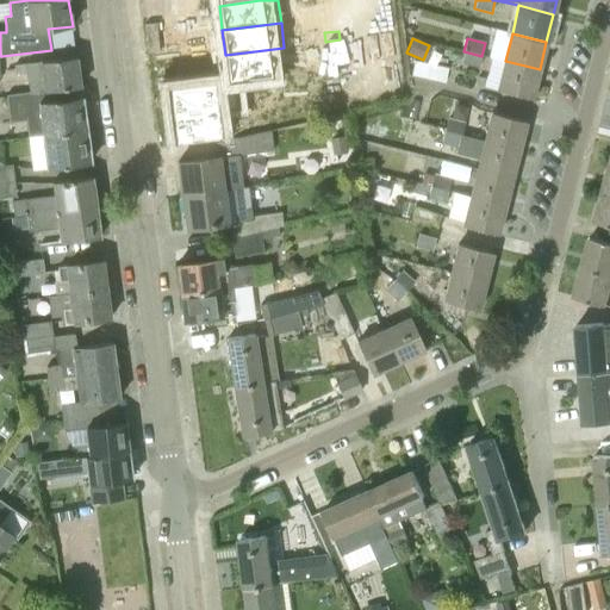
[(341,49),(340,39),(325,42),(327,51),(341,49)]
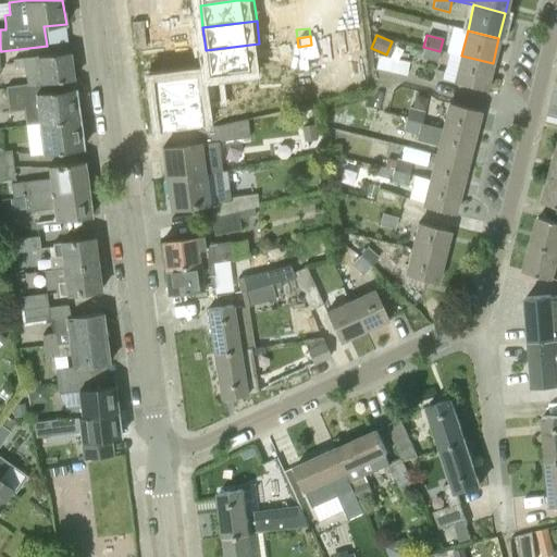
[(259,44),(206,50),(210,74),(262,66),(259,44)]
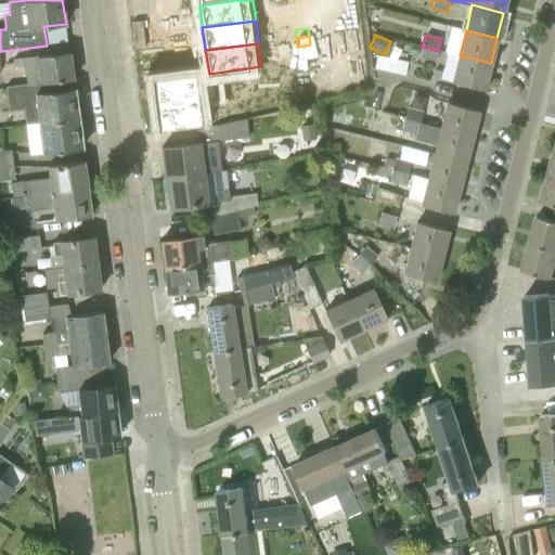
[(422,47),(420,59),(435,63),(438,51),(422,47)]
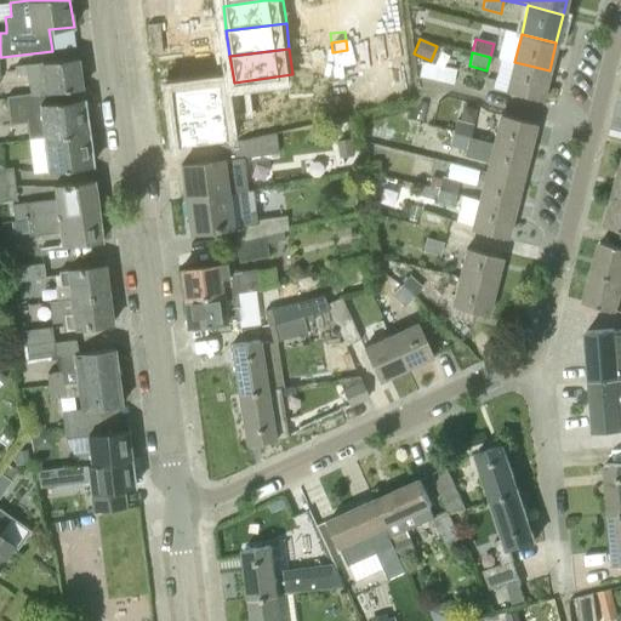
[(507,86),(513,57),(505,56),(500,85),(507,86)]
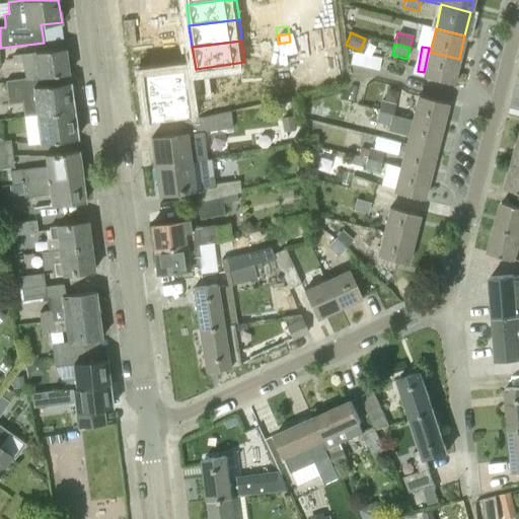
[(9,82),(27,80),(27,79),(69,74),(65,49),(12,55),(14,63),(23,62),(26,79),(8,82),(9,82)]
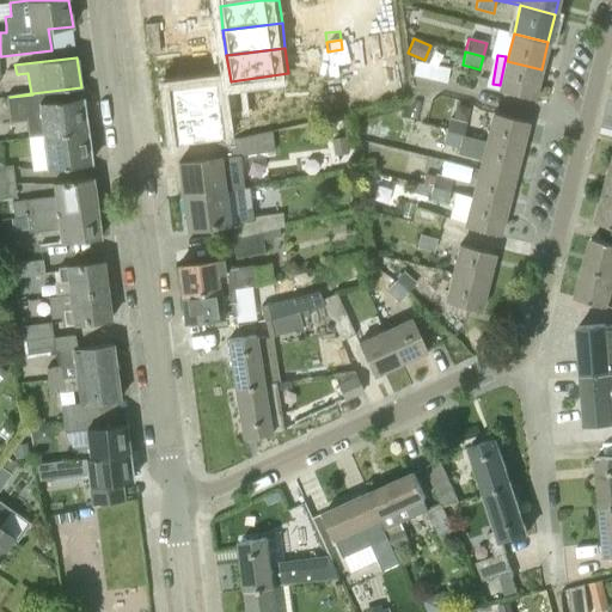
[(533,99),(542,69),(507,61),(500,90),(533,99)]
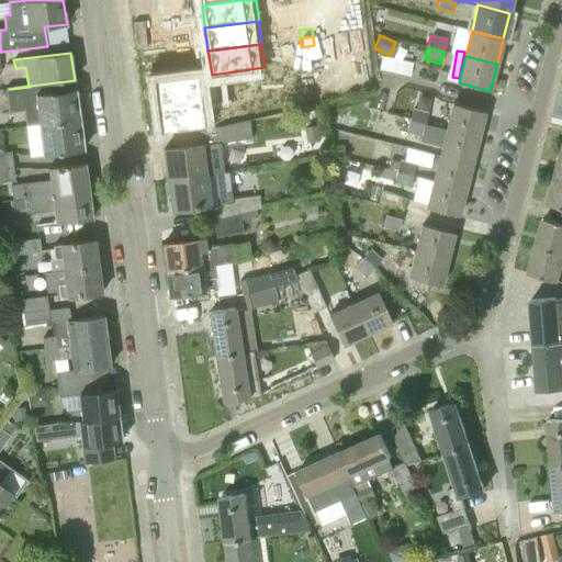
[(408,77),(412,64),(385,58),(382,71),(408,77)]
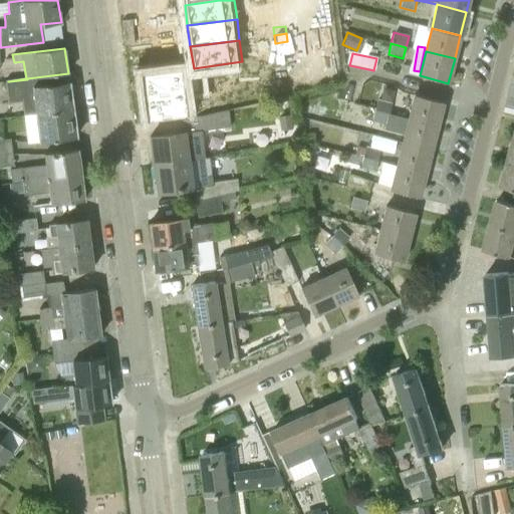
[(183,91),(180,69),(144,74),(147,95),(183,91)]
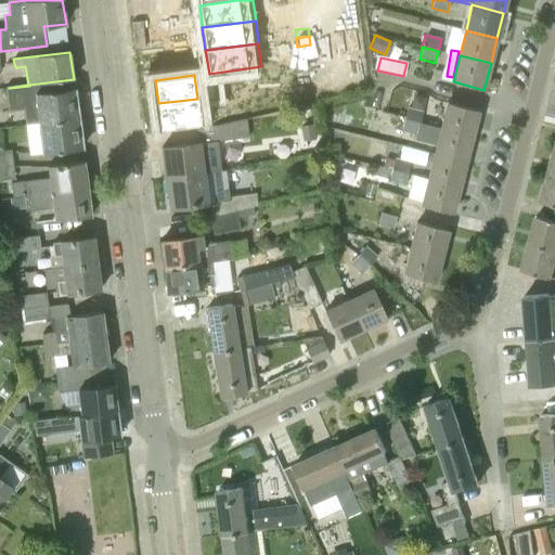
[(315,82),(314,75),(302,76),(304,85),(315,82)]
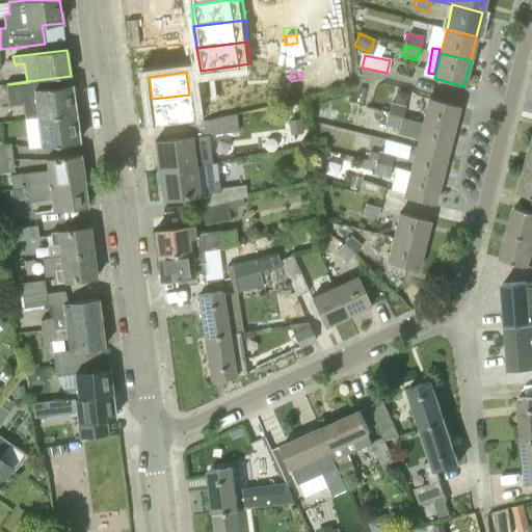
[(304,95),(302,79),(291,81),(292,97),(304,95)]
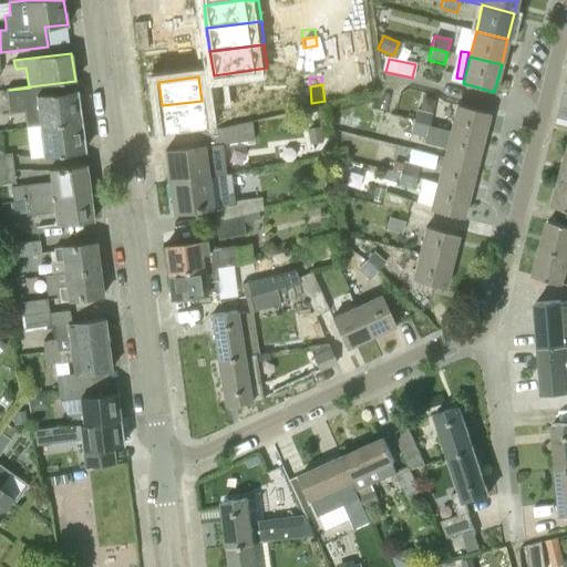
[(41,126),(80,121),(80,117),(80,114),(80,107),(78,105),(75,90),(32,95),(30,88),(10,90),(12,113),(39,110),(41,126)]
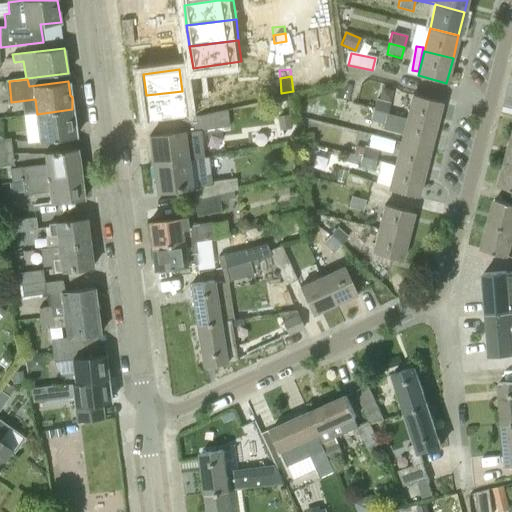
[(195,90),(182,91),(146,96),(149,117),(198,110),(195,90)]
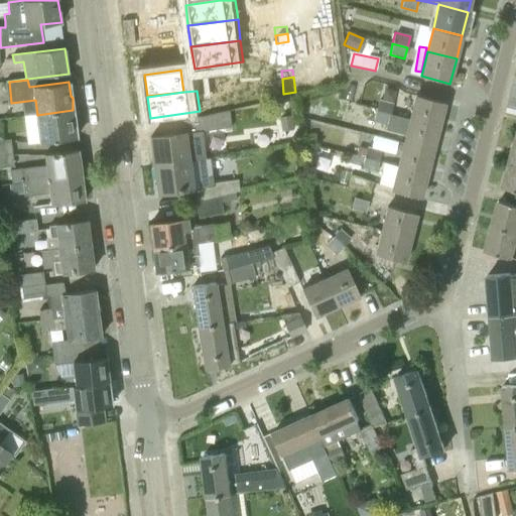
[(410,120),(438,127),(445,103),(416,95),(410,120)]
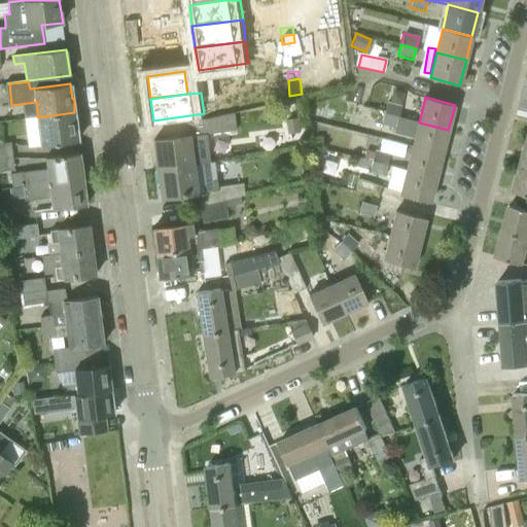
[(384,113),(398,117),(401,106),(386,103),(384,113)]
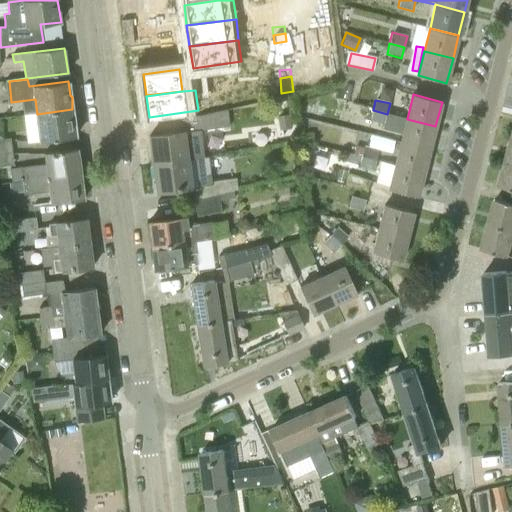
[(72,109),(37,114),(41,141),(75,137),(74,122),(75,120),(74,114),(72,112),(72,109)]
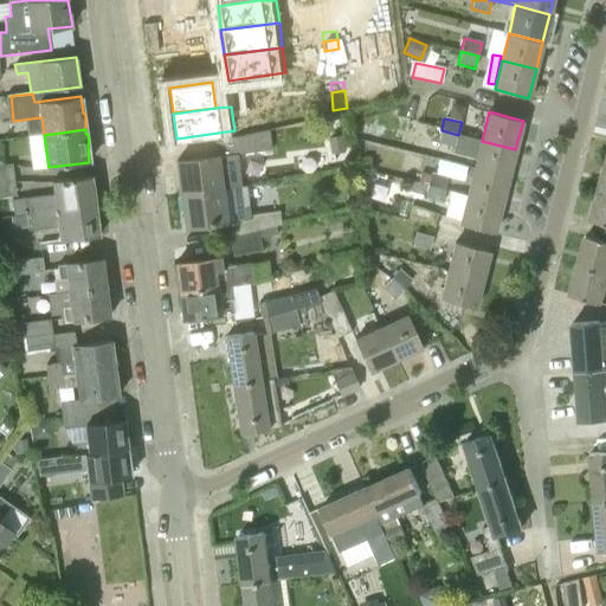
[(262,133),(231,140),(233,155),(271,149),(269,130),(262,133)]
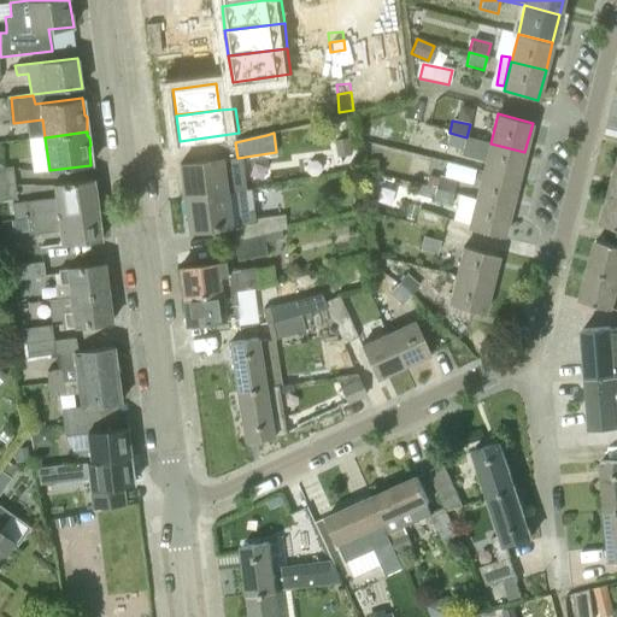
[(466,137),(450,133),(446,146),(462,151),(460,157),(485,163),(483,171),(518,180),(524,152),(491,144),(466,137)]
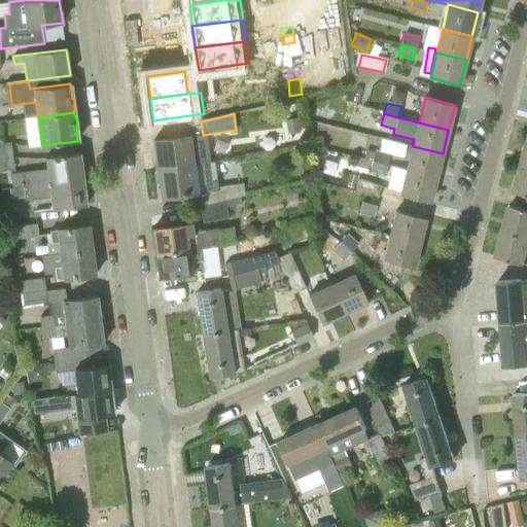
[(296,117),(284,119),(287,134),(299,132),(296,117)]
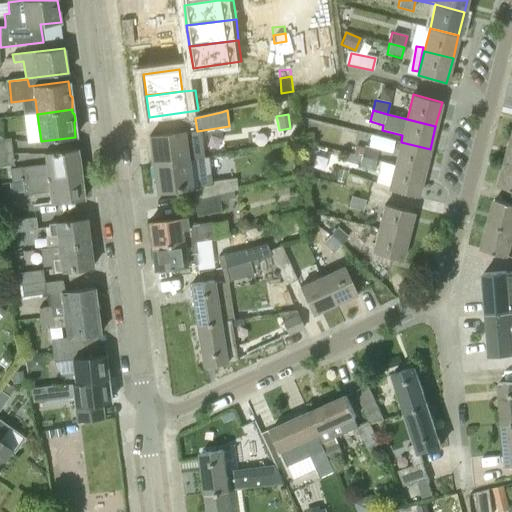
[(153,164),(188,159),(184,131),(149,136),(153,164)]
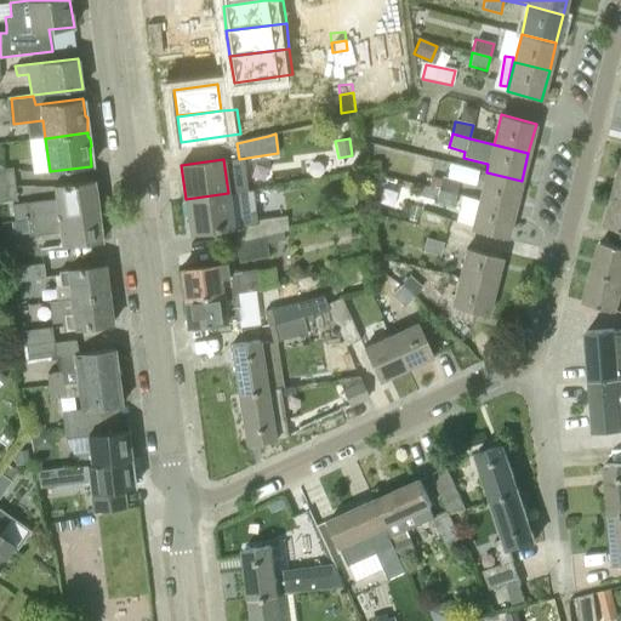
[(381,174),(380,159),(369,160),(371,175),(381,174)]
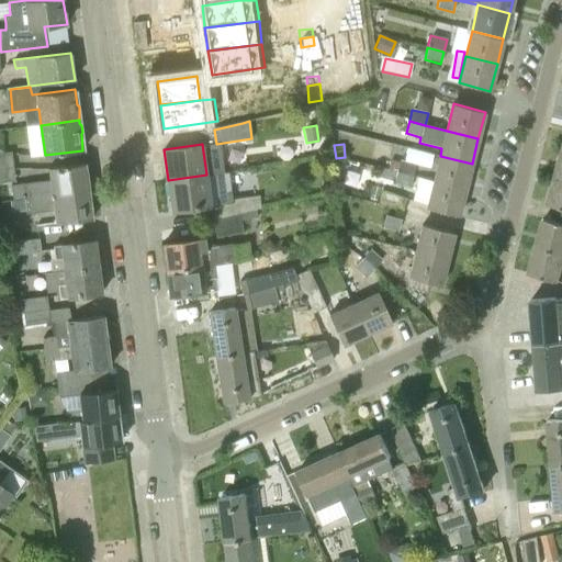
[(0,168),(13,167),(12,152),(0,153),(0,168)]
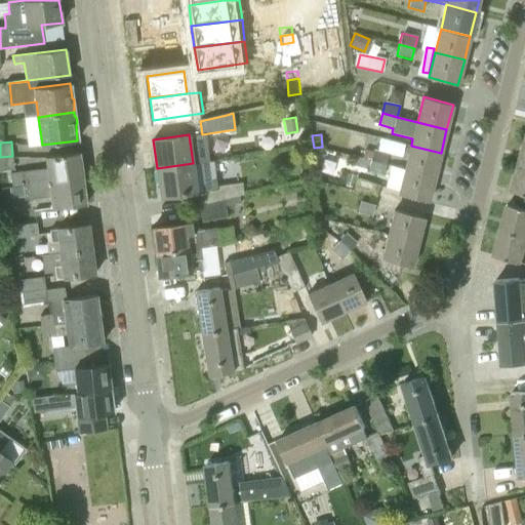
[(435,176),(441,153),(411,146),(405,169),(435,176)]
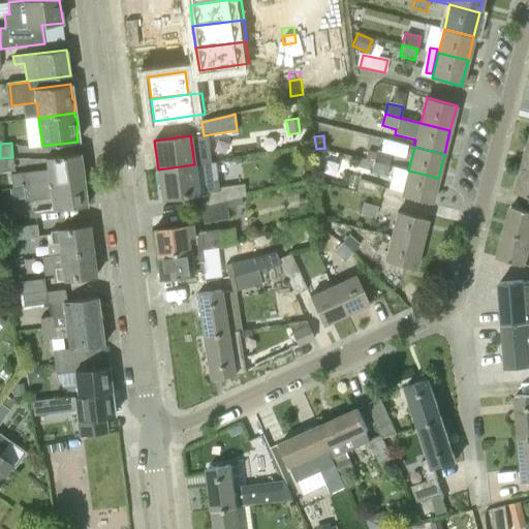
[(373,161),(389,164),(391,155),(375,151),(366,149),(364,158),(373,161)]
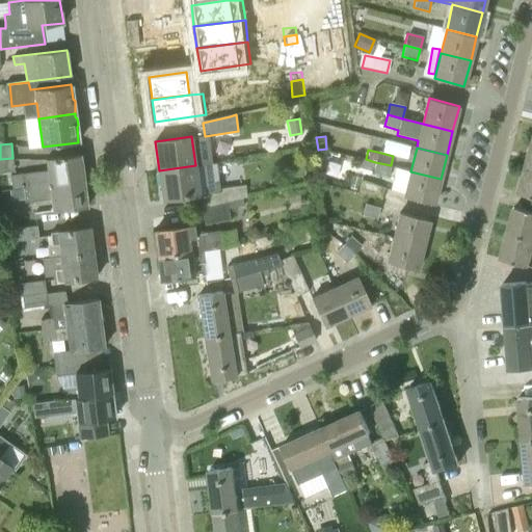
[(32,187),(84,181),(80,155),(47,159),(48,170),(10,176),(12,189),(22,188),(32,187)]
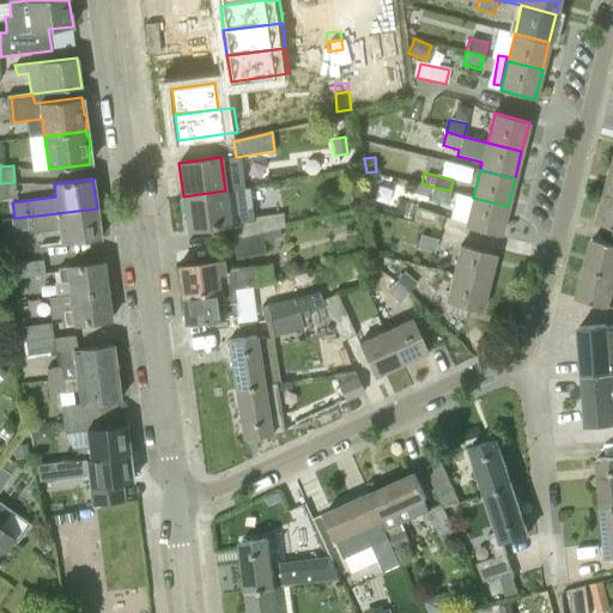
[(447,206),(450,190),(432,187),(429,201),(447,206)]
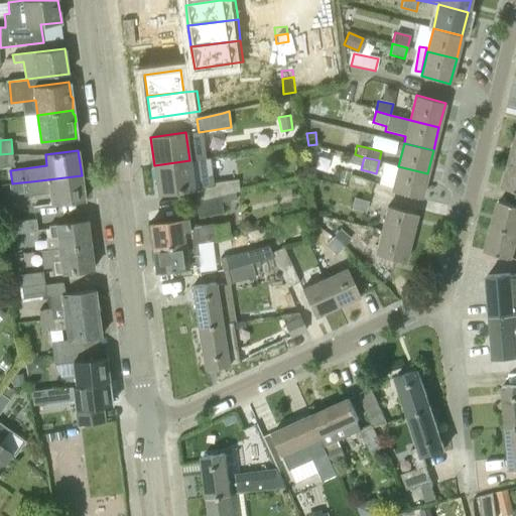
[(195,202),(219,197),(236,192),(240,191),(238,179),(213,182),(210,158),(189,160),(154,165),(157,195),(194,189),(195,202)]
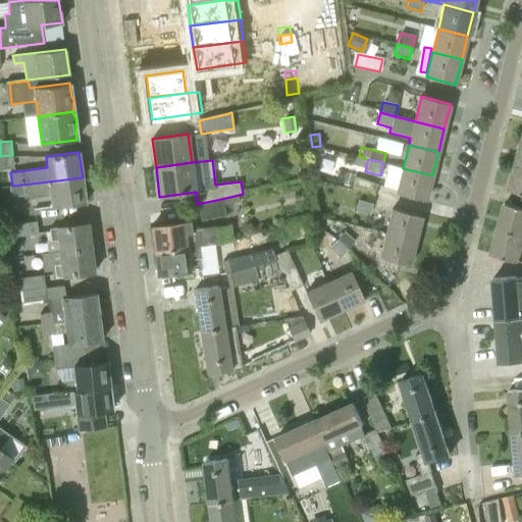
[(521,164),(516,163),(510,189),(521,192),(521,164)]
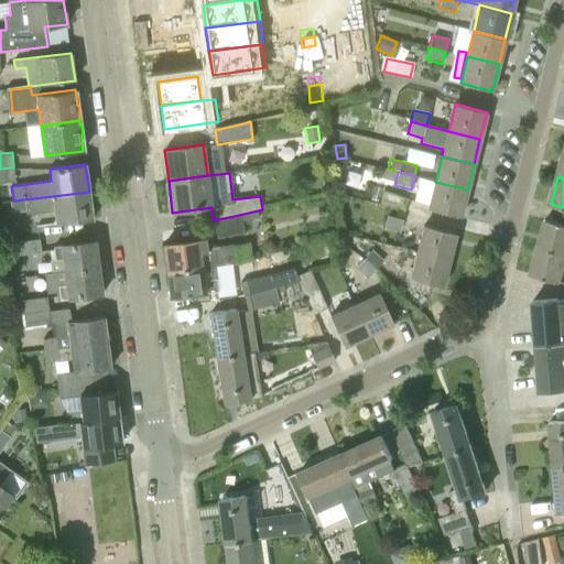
[(461,217),(467,190),(435,182),(429,208),(461,217)]
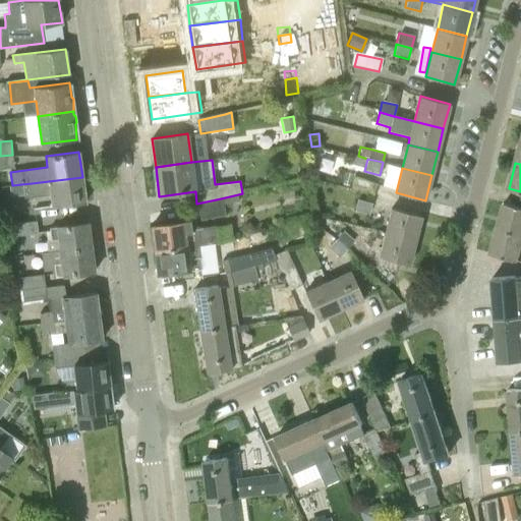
[(21,184),(12,185),(9,185),(11,195),(24,194),(24,198),(50,195),(52,207),(85,203),(82,177),(32,183),(21,184)]
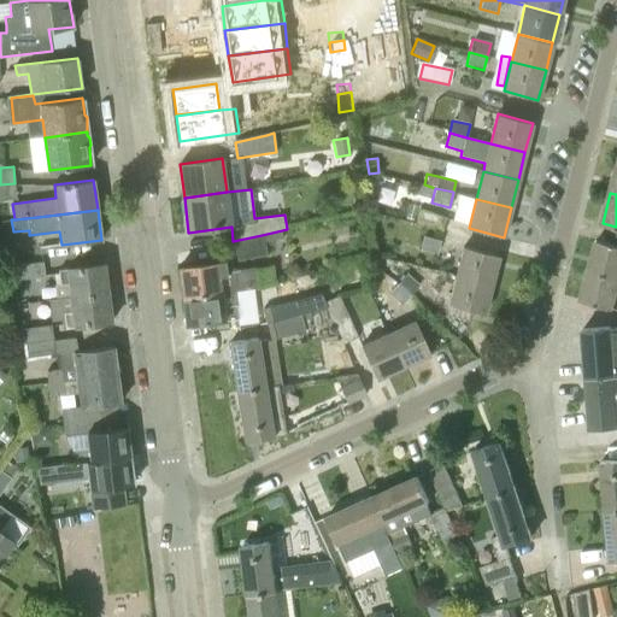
[(441,233),(446,218),(418,210),(413,224),(441,233)]
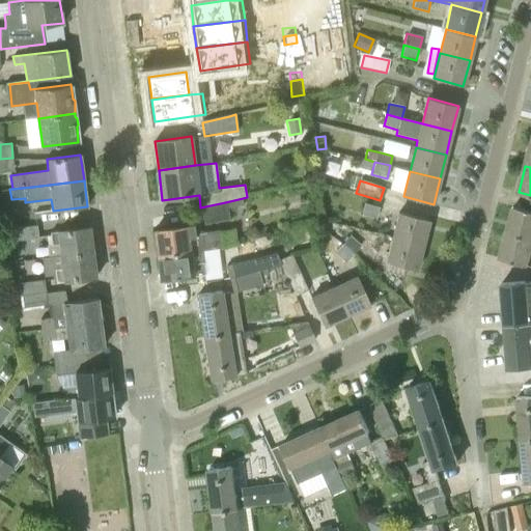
[(243,198),(225,202),(227,210),(244,205),(243,198)]
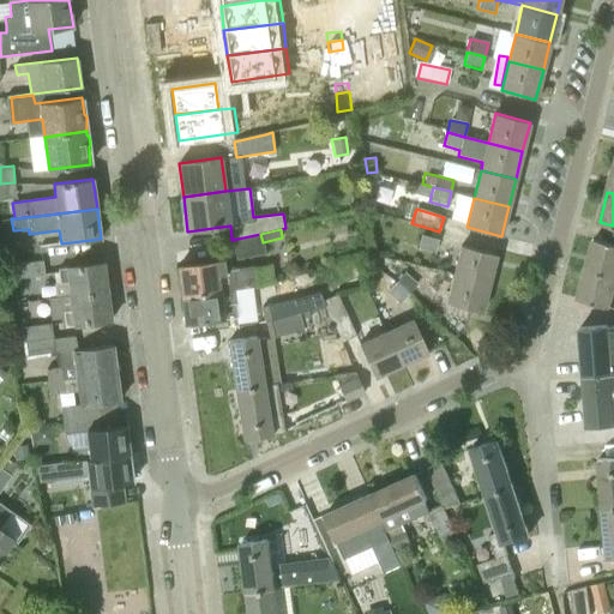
[(260,234),(232,240),(236,259),(265,252),(263,242),(260,234)]
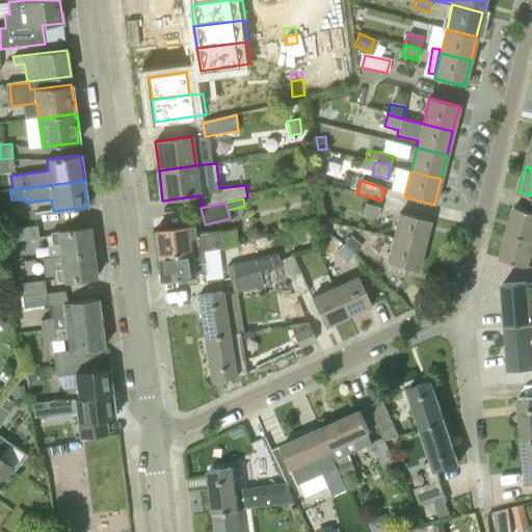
[(377,219),(380,208),(365,204),(362,215),(377,219)]
